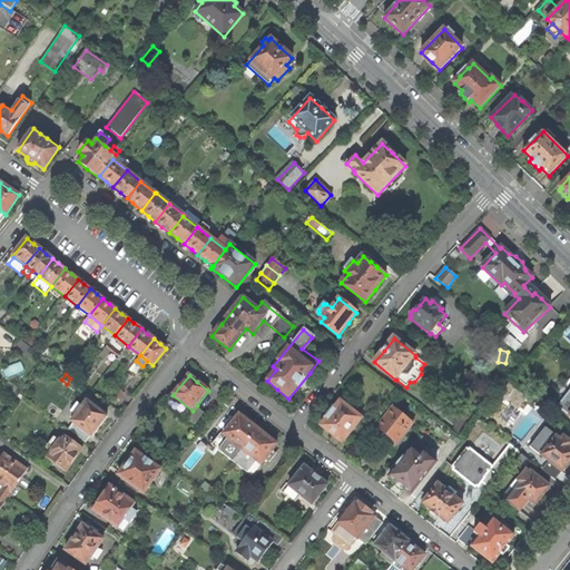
[(569,379),(552,401),(569,414),(569,379)]
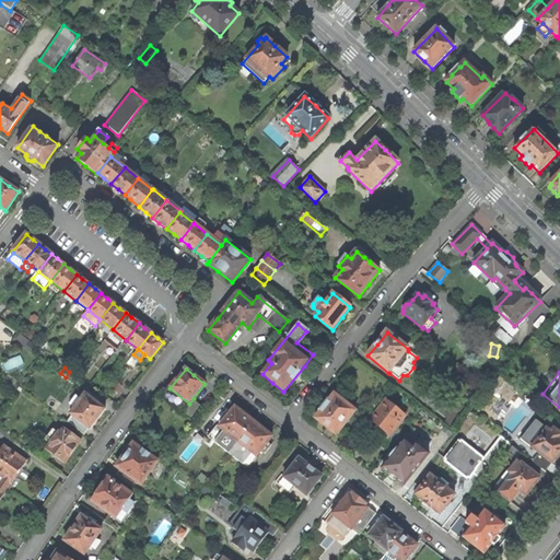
[(116,391),(120,385),(115,380),(109,386),(116,391)]
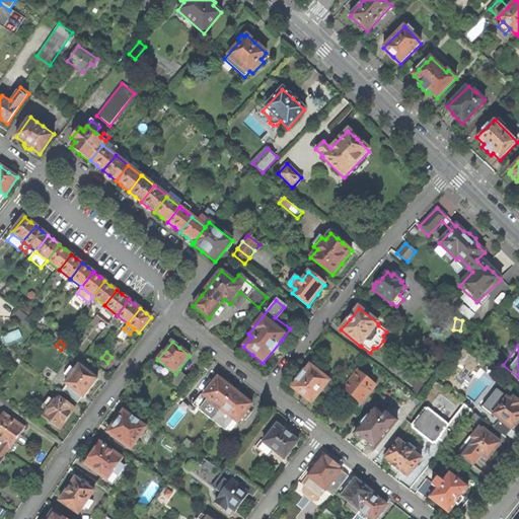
[(175,374),(157,360),(150,369),(168,384),(169,381),(176,386),(186,374),(179,369),(175,374)]
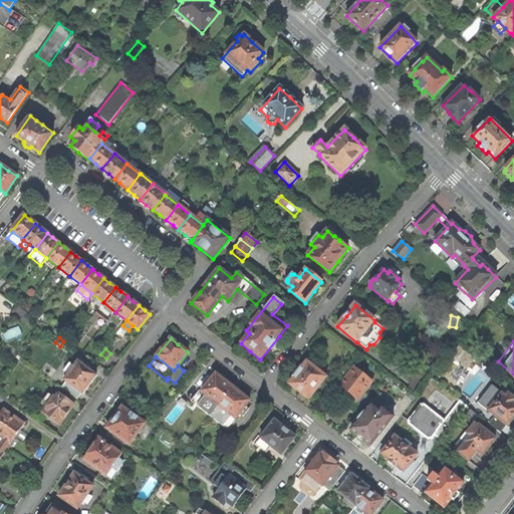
[(64,379),(82,394),(90,384),(96,375),(88,369),(90,366),(80,359),(75,366),(70,363),(63,372),(68,375),(64,379)]
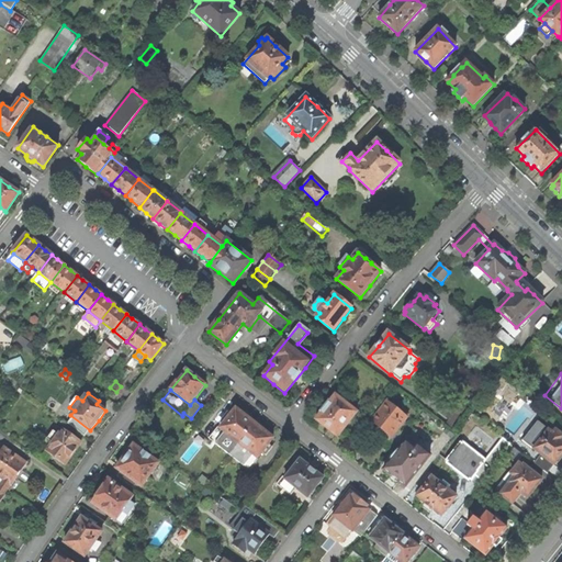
[(337,437),(358,413),(335,395),(328,403),(327,403),(324,408),(319,413),(321,414),(316,419),(337,437)]
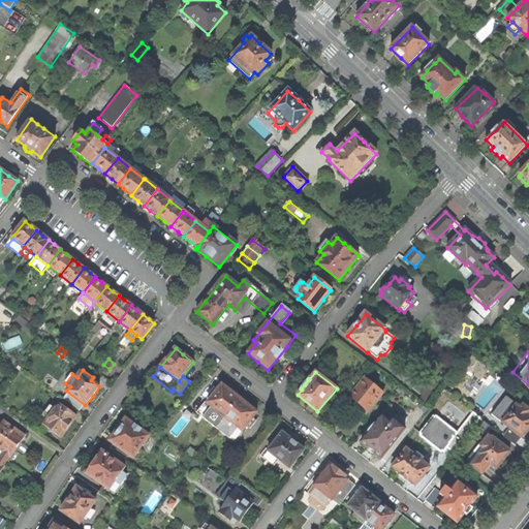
[(52,389),(58,381),(48,374),(42,381),(52,389)]
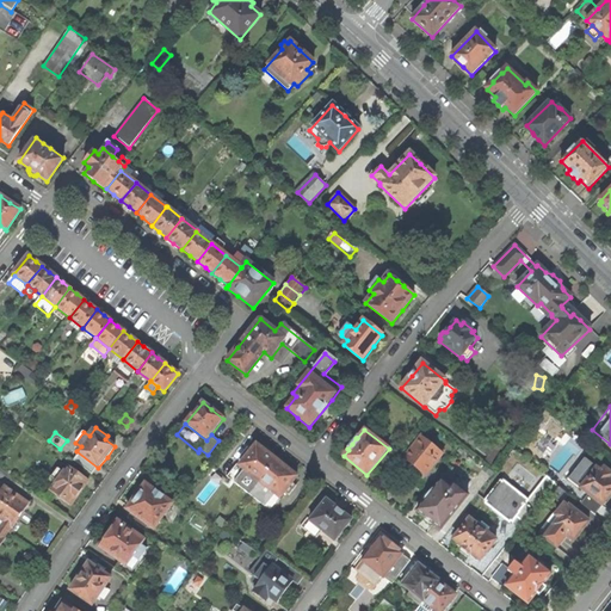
[(557,442),(547,432),(534,448),(544,457),(549,452),(551,454),(556,448),(554,445),(557,442)]
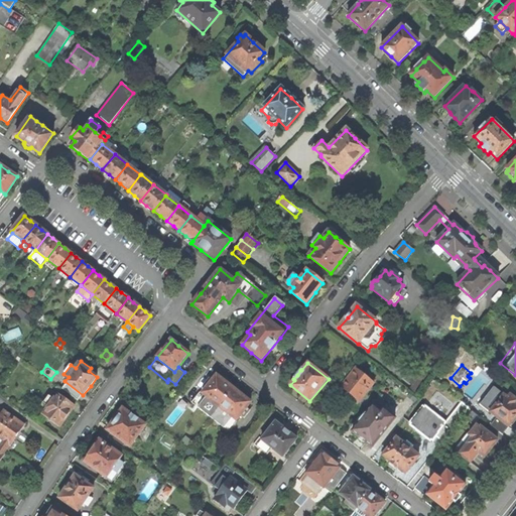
[(412,385),(419,376),(409,368),(402,377),(412,385)]
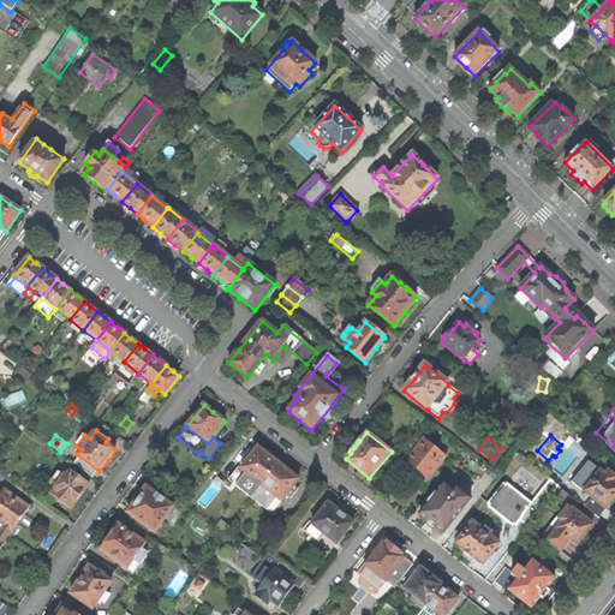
[(431,487),(441,476),(435,471),(446,458),(424,440),(406,461),(416,470),(427,479),(425,482),(431,487)]
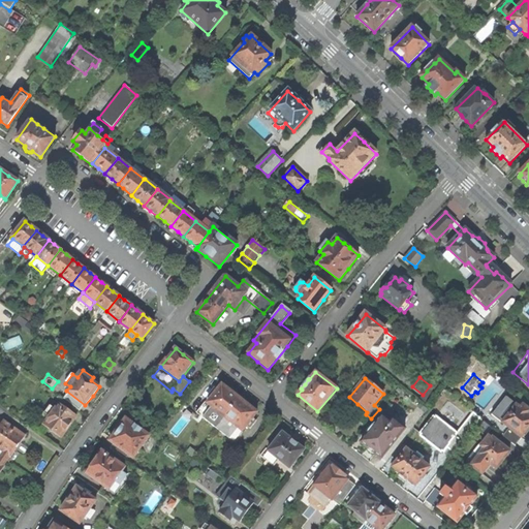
[(200,415),(216,429),(241,399),(232,393),(223,385),(219,391),(215,387),(209,396),(212,399),(208,404),(210,405),(200,415)]
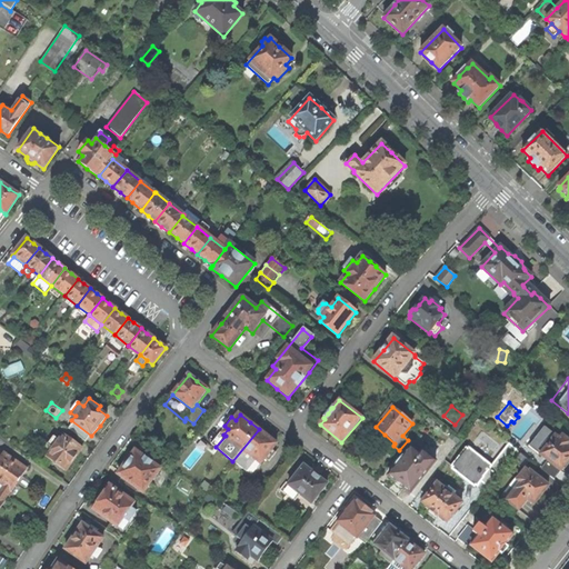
[(268,437),(259,429),(232,461),(251,476),(261,463),(262,465),(267,459),(270,461),(277,453),(273,450),(278,445),(268,437)]
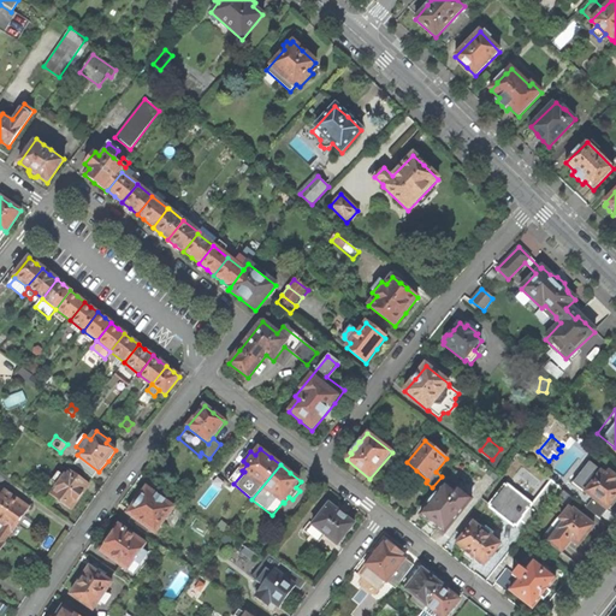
[(82,495),(89,485),(69,471),(64,477),(59,473),(52,481),(58,486),(52,493),(71,509),(82,495)]
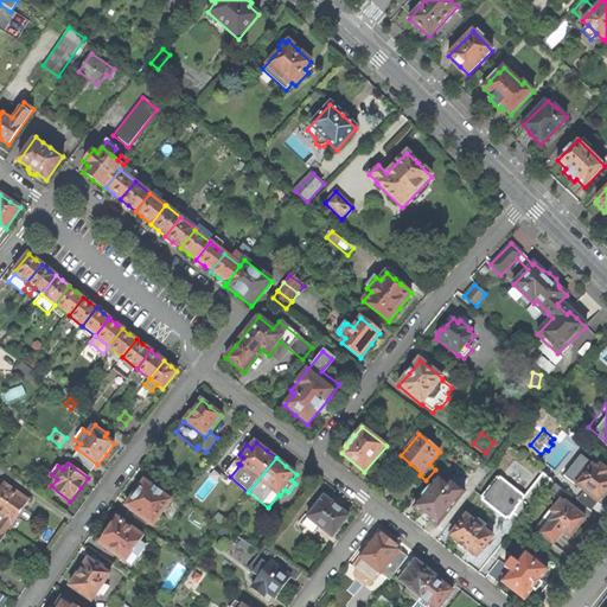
[(606,491),(606,473),(601,468),(599,471),(593,465),(588,471),(581,466),(575,474),(581,479),(576,485),(580,489),(599,503),(600,502),(602,502),(606,498),(605,494),(606,491)]
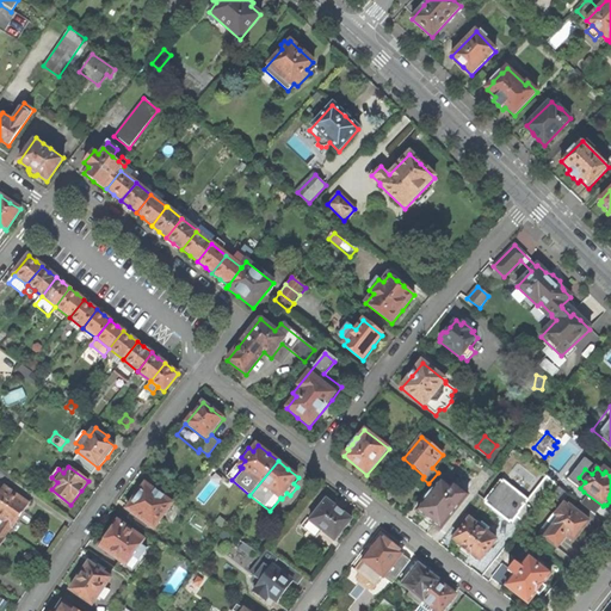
[(442,531),(468,497),(456,487),(463,480),(451,470),(433,492),(432,491),(424,501),(425,503),(418,512),(425,517),(425,523),(426,524),(429,525),(433,524),(442,531)]
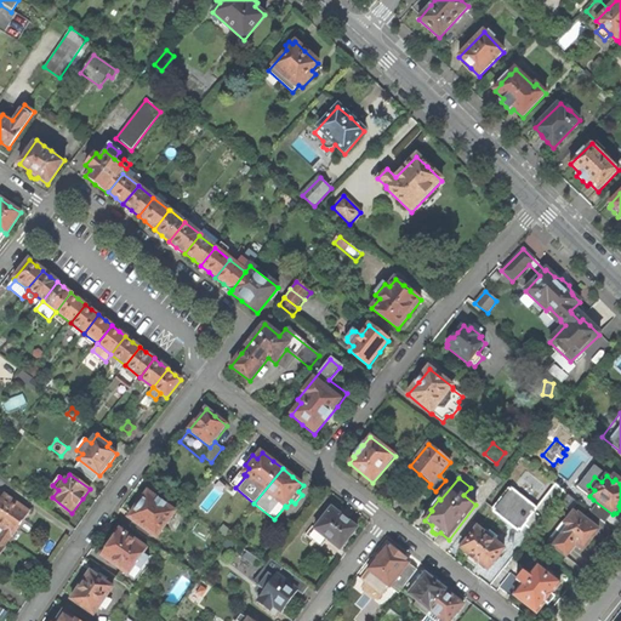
[(129,518),(155,537),(175,512),(148,493),(140,503),(129,518)]
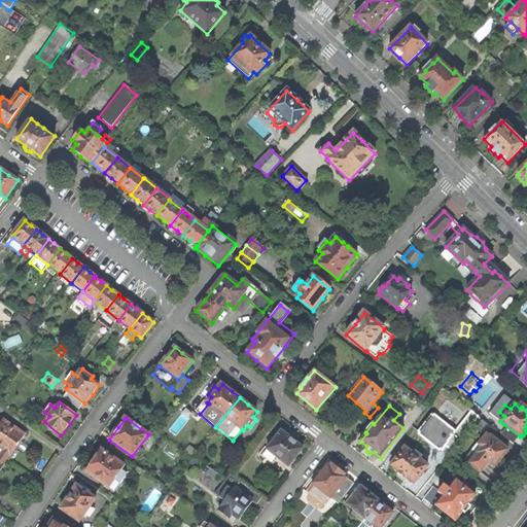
[(0,454),(5,459),(8,453),(10,454),(14,449),(14,447),(16,444),(18,441),(20,441),(24,434),(3,419),(0,423),(0,454)]
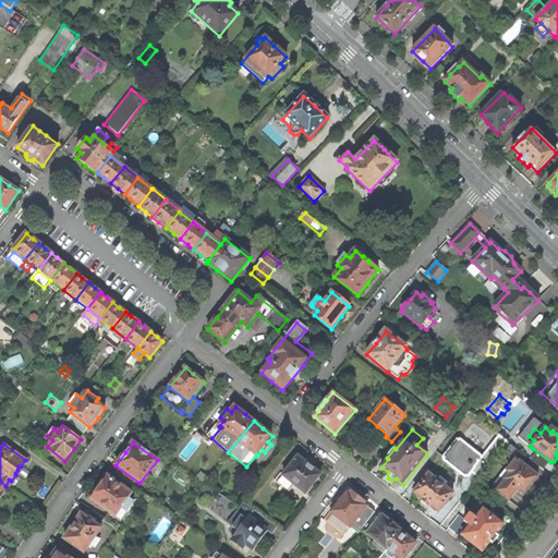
[(469,452),(458,465),(470,474),(481,461),(469,452)]
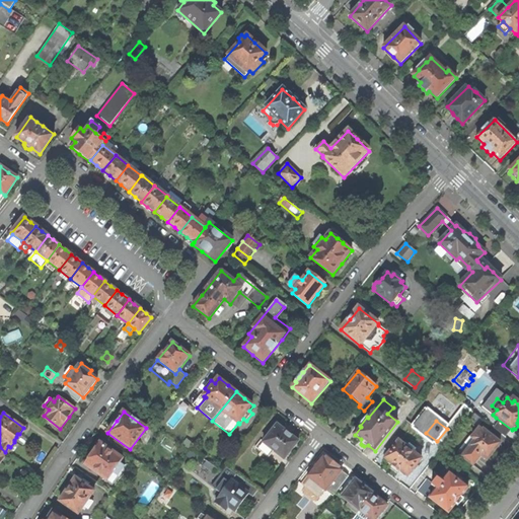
[(286,432),(278,425),(264,442),(262,440),(254,447),(268,458),(273,451),(285,460),(299,442),(286,432)]
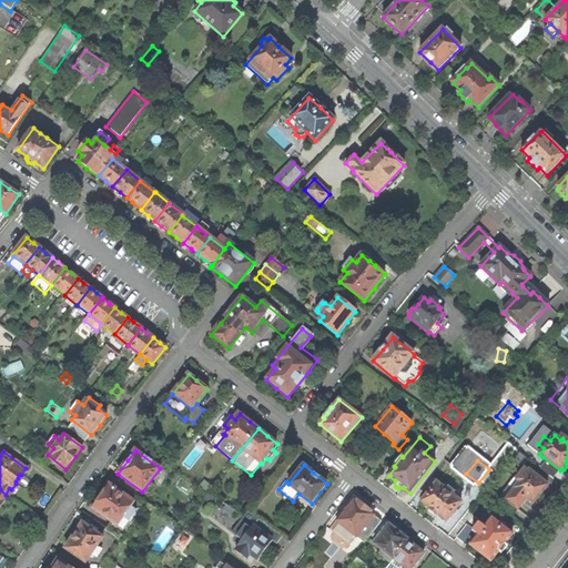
[(446,521),(460,504),(453,497),(455,494),(450,490),(462,478),(449,468),(438,480),(447,488),(445,490),(436,484),(433,488),(425,498),(422,503),(429,509),(429,510),(433,513),(437,516),(438,516),(446,521)]
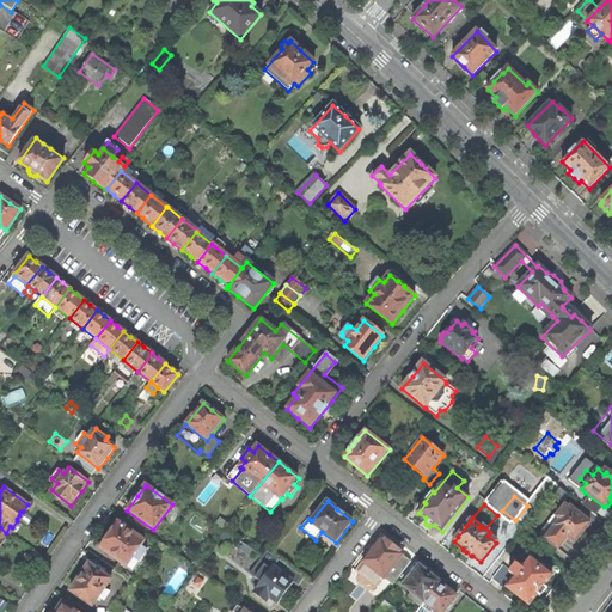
[(582,534),(591,524),(570,507),(568,508),(563,505),(556,512),(560,514),(556,518),(560,520),(555,527),(574,543),(582,534)]
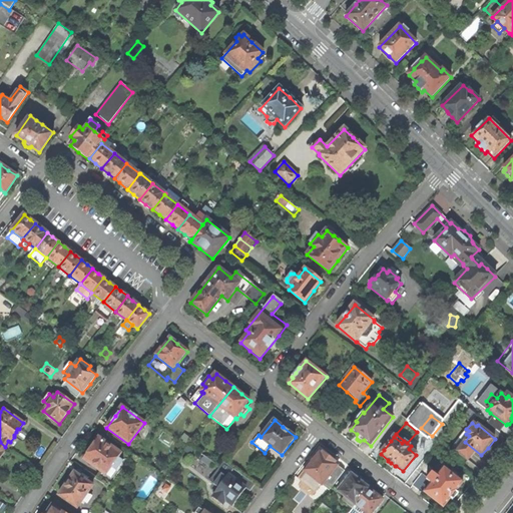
[(84,459),(100,471),(106,475),(118,458),(121,454),(99,438),(90,450),(84,459)]
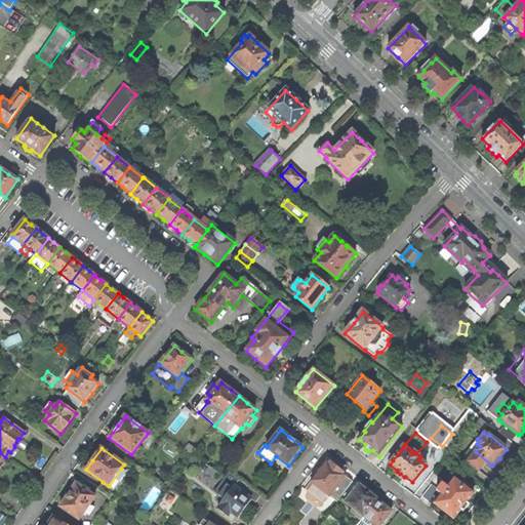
[(390,457),(393,460),(400,451),(397,449),(390,457)]
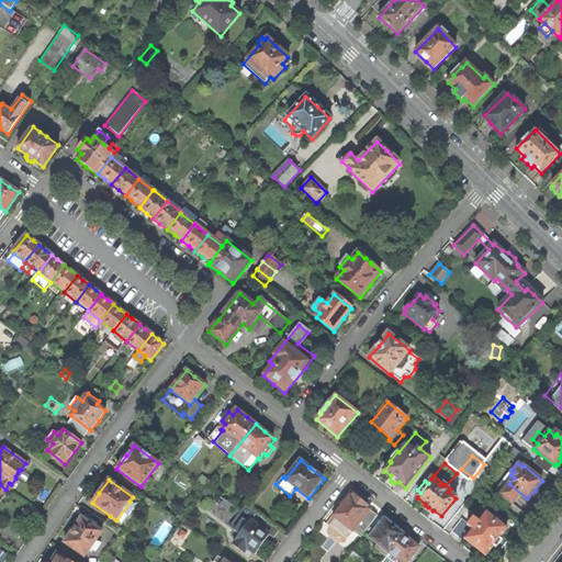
[(513,505),(521,494),(508,485),(501,496),(513,505)]
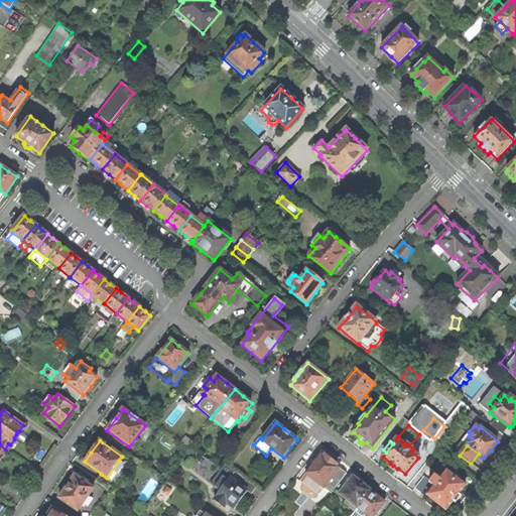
[(313,465),(306,474),(307,475),(303,480),(310,485),(315,480),(332,494),(347,474),(338,467),(339,466),(326,455),(325,456),(321,455),(313,465)]
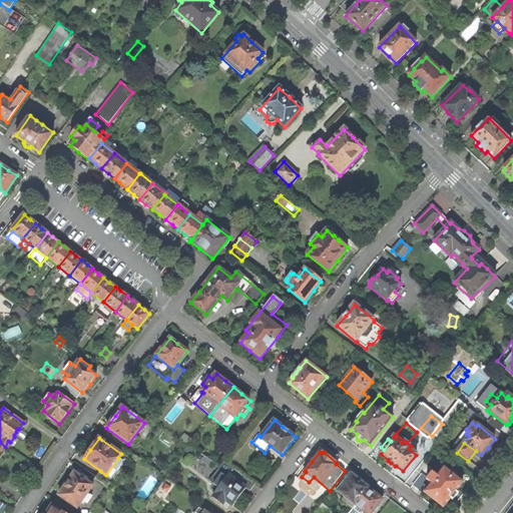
[(200,475),(209,461),(202,456),(199,459),(197,458),(190,467),(200,475)]
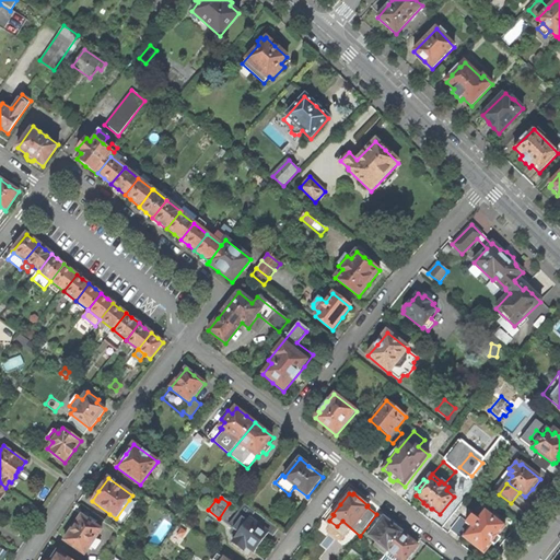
[(135,504),(129,500),(116,518),(109,514),(104,522),(118,533),(130,516),(127,514),(135,504)]
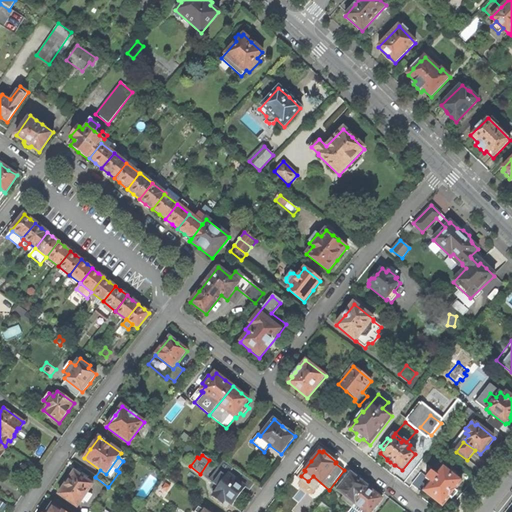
[(454,489),(460,481),(443,467),(436,476),(431,473),(426,478),(420,474),(412,484),(423,493),(425,492),(442,504),(448,496),(451,498),(454,495),(456,492),(454,489)]
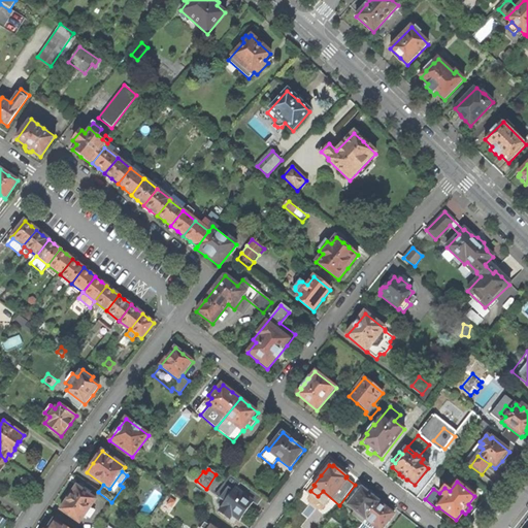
[(248,512),(254,502),(229,486),(224,493),(225,495),(222,500),(225,503),(222,506),(223,508),(220,512),(230,520),(233,516),(240,521),(248,512)]
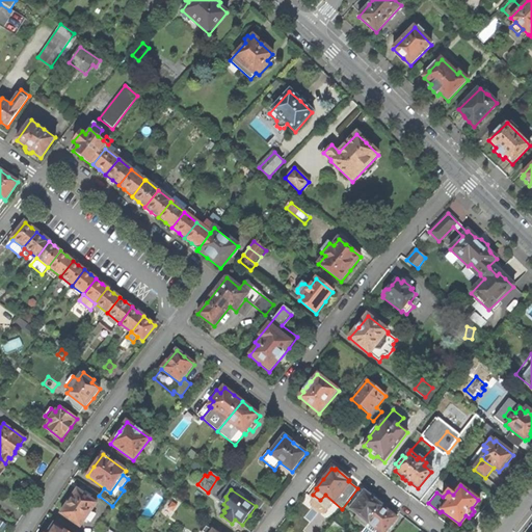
[(61,513),(80,527),(86,520),(91,523),(96,515),(90,513),(97,504),(78,490),(72,498),(70,497),(67,502),(64,505),(67,506),(61,513)]
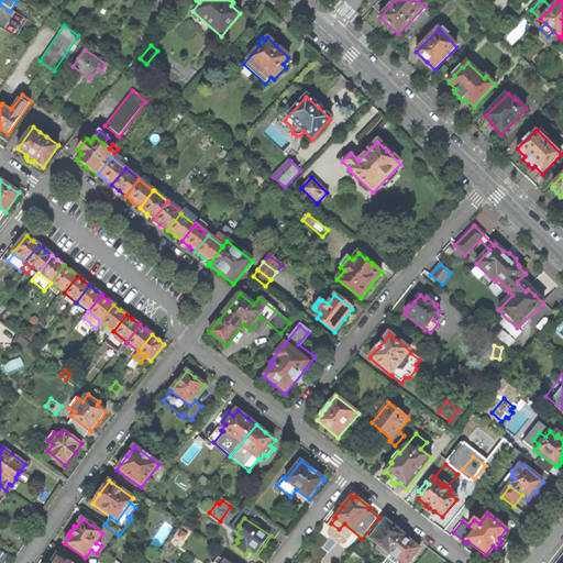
[(395,528),(386,521),(372,540),(379,545),(376,550),(388,559),(406,537),(395,528)]
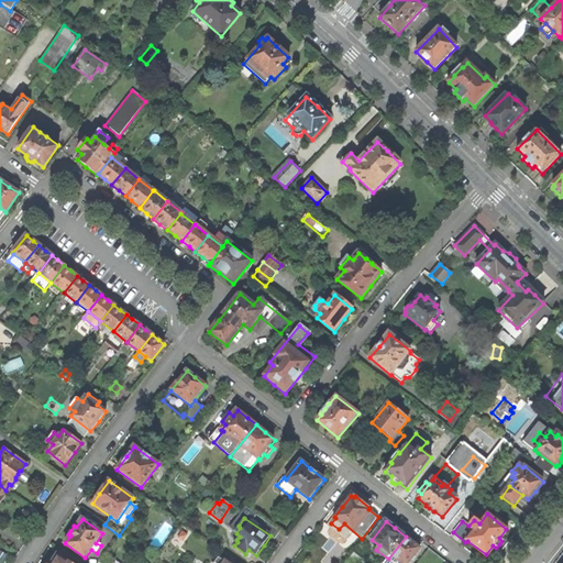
[(188,536),(184,532),(178,539),(183,542),(188,536)]
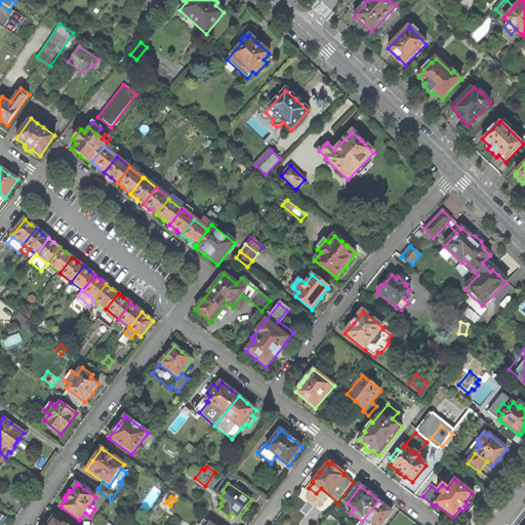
[(386,507),(378,500),(362,521),(367,524),(384,524),(388,521),(387,519),(392,513),(386,507)]
